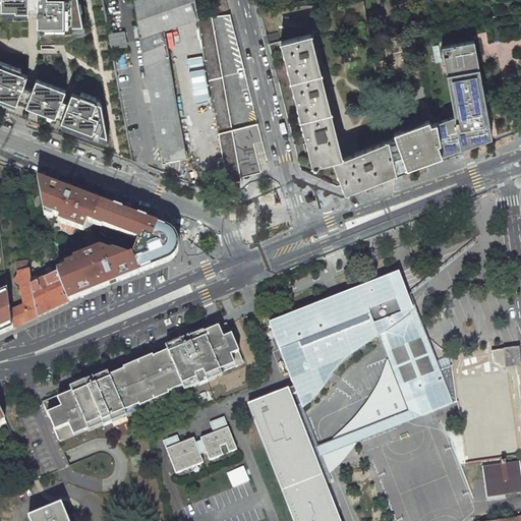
[(0,0),(0,3),(1,4),(1,14),(29,14),(29,10),(37,10),(37,26),(42,26),(42,32),(71,33),(71,32),(71,26),(82,25),(77,0),(0,0)]
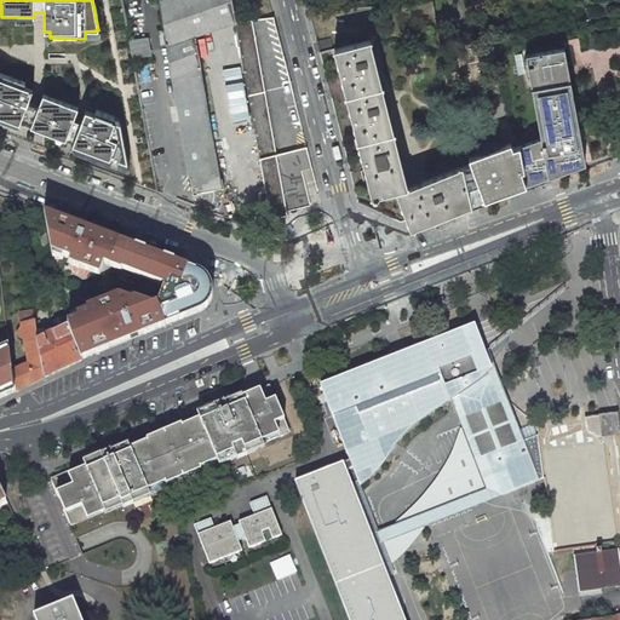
[(161,0),(160,0),(173,78),(202,73),(195,36),(235,22),(236,22),(231,0),(161,0)]
